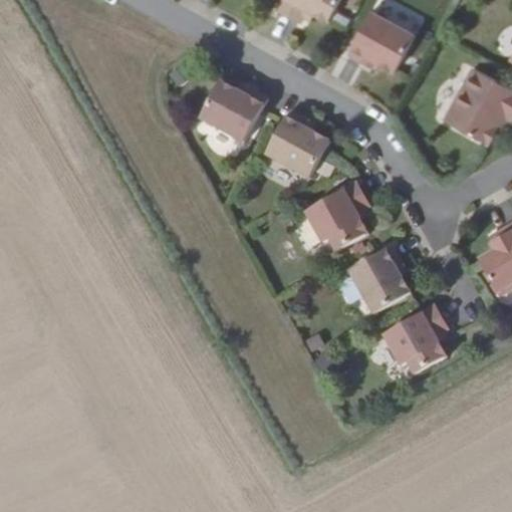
[(299,19),(302,14),(306,6),(312,10),(327,18),(336,0),(279,0),(276,6),(299,19)]
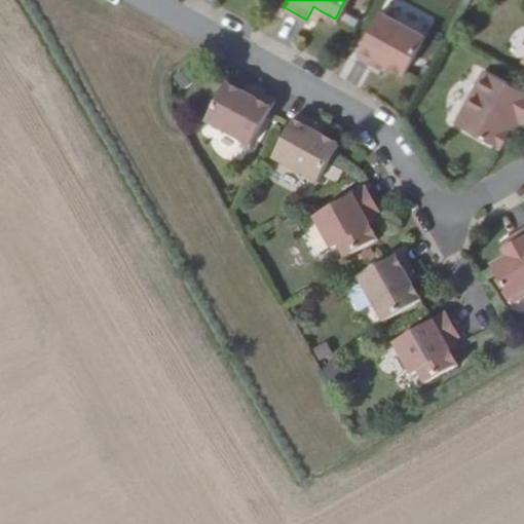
[(354,51),(379,66),(382,60),(390,64),(395,58),(410,66),(432,28),(413,17),(410,22),(379,5),(354,51)]
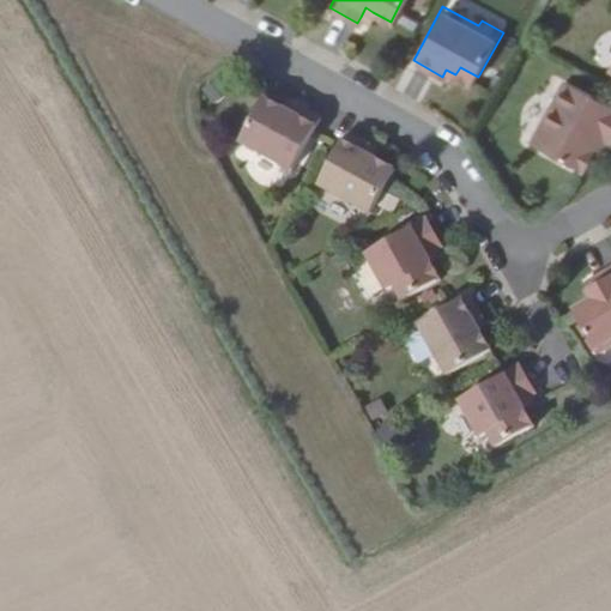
[(366,7),(361,17),(368,20),(373,12),(366,7)]
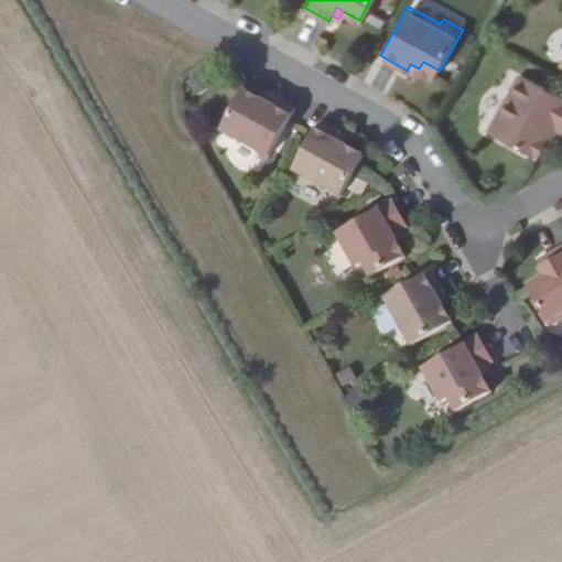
[(410,64),(407,71),(414,75),(419,68),(410,64)]
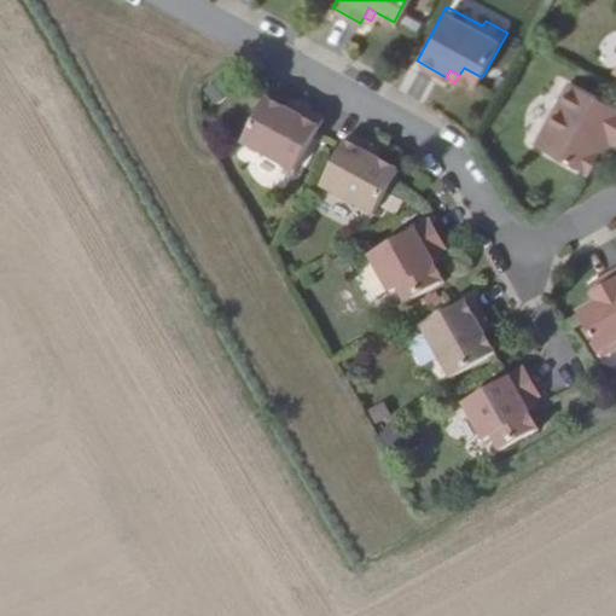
[(598,147),(599,150),(608,135),(611,138),(615,140),(615,103),(569,77),(534,139),(585,168),(598,147)]
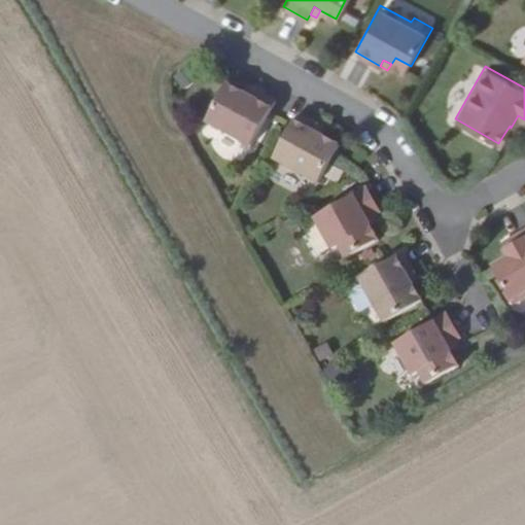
[(240,80),(238,86),(245,91),(248,84),(240,80)]
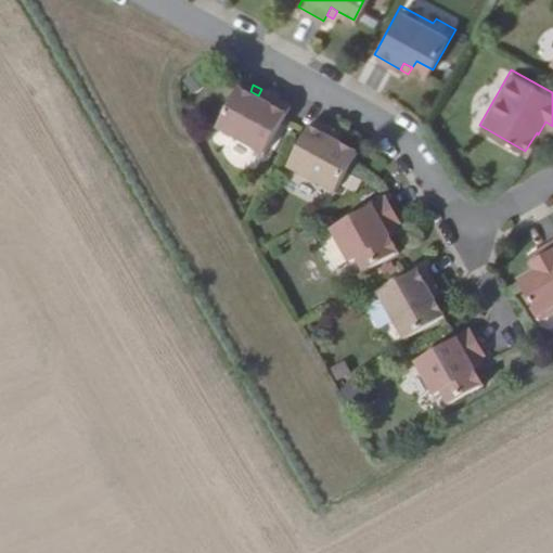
[(258,95),(251,91),(245,99),(229,89),(206,129),(227,140),(230,134),(261,153),(288,104),(261,89),(258,95)]
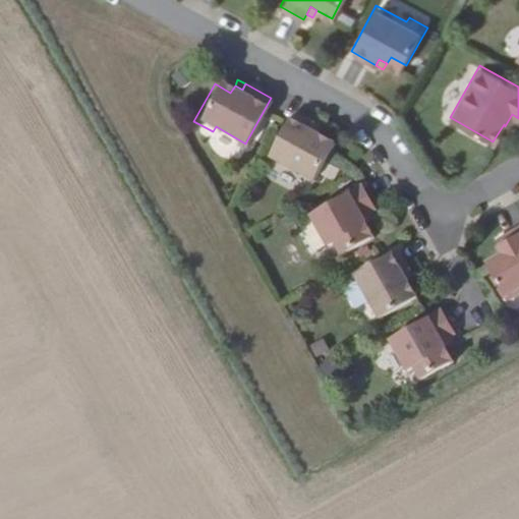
[(319,140),(322,133),(314,129),(318,123),(293,110),(268,155),(297,172),(295,176),(314,187),(335,150),(319,140)]
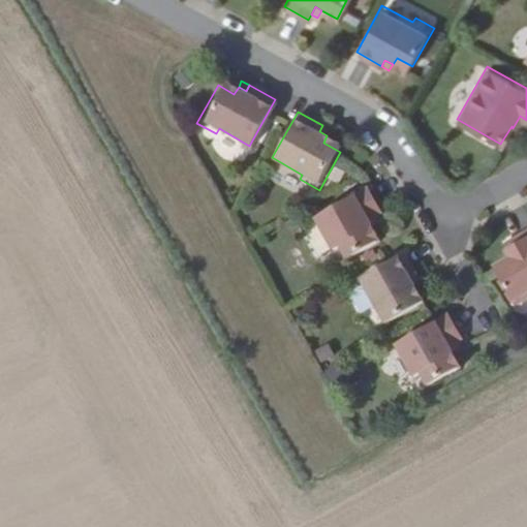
[(520,116),(513,128),(516,129),(523,118),(520,116)]
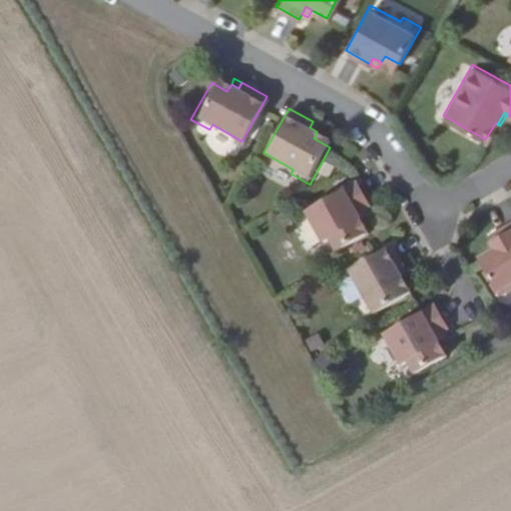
[(310,127),(317,131),(320,125),(313,121),(310,127)]
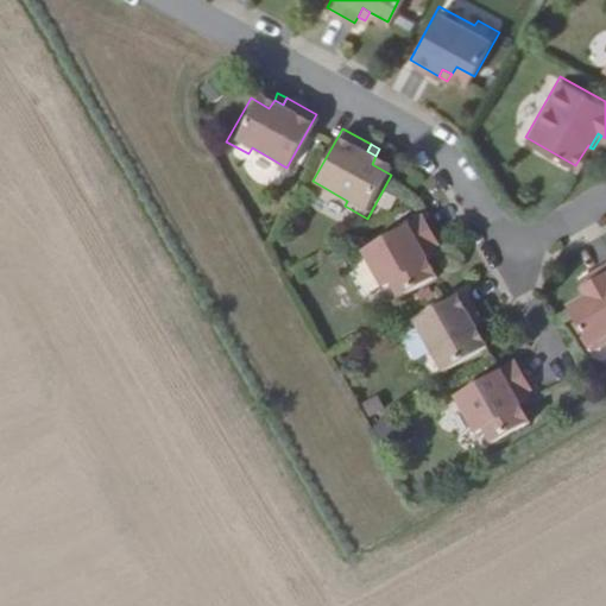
[(435,273),(425,256),(421,248),(430,242),(436,240),(421,213),(360,247),(382,283),(389,278),(398,294),(435,273)]
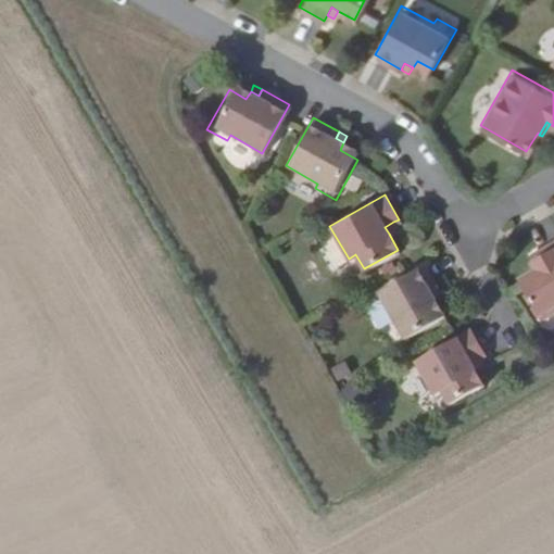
[(385,227),(389,234),(397,229),(393,222),(385,227)]
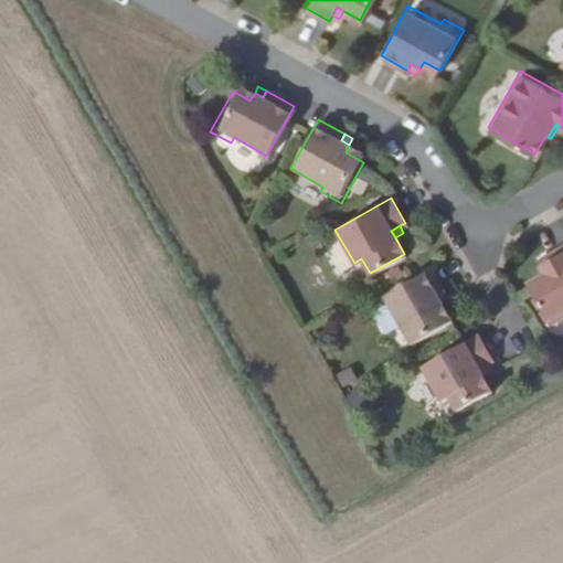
[(562,242),(544,253),(546,259),(539,264),(543,272),(526,283),(549,322),(562,314),(562,242)]
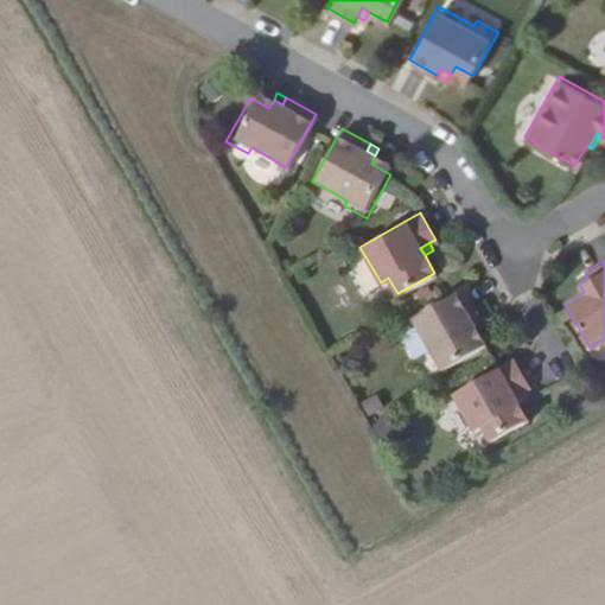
[(587,279),(585,272),(575,276),(579,284),(587,279)]
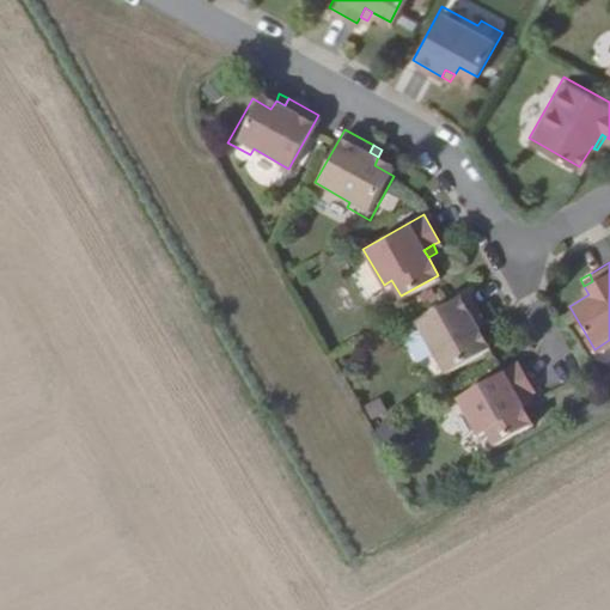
[(476,323),(483,318),(467,290),(413,319),(432,354),(427,358),(439,380),(485,355),(473,336),(481,331),(476,323)]
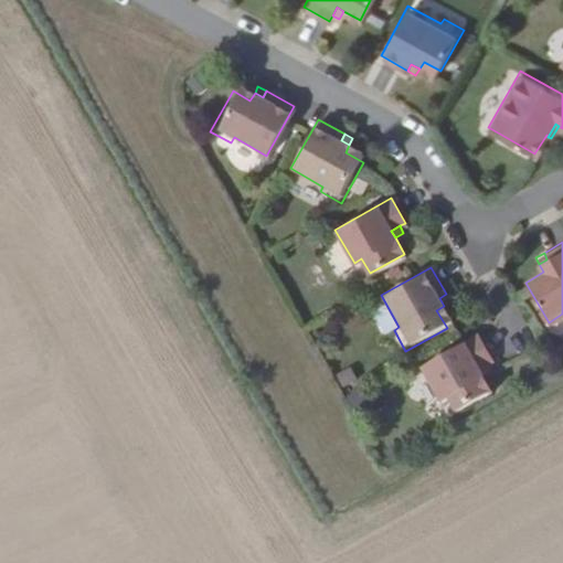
[(450,303),(446,294),(439,298),(444,306),(450,303)]
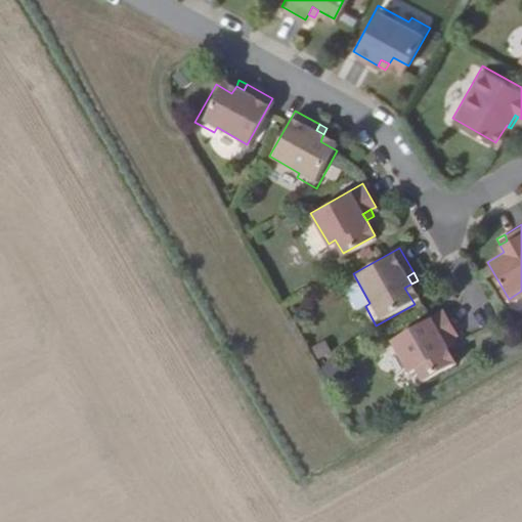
[(454,360),(446,346),(443,340),(450,336),(455,333),(442,308),(390,338),(408,370),(416,365),(423,379),(454,360)]
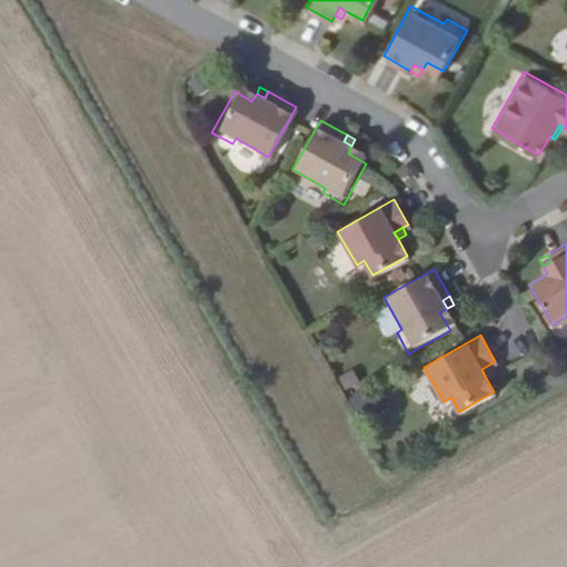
[(481,369),(485,376),(493,371),(489,365),(481,369)]
